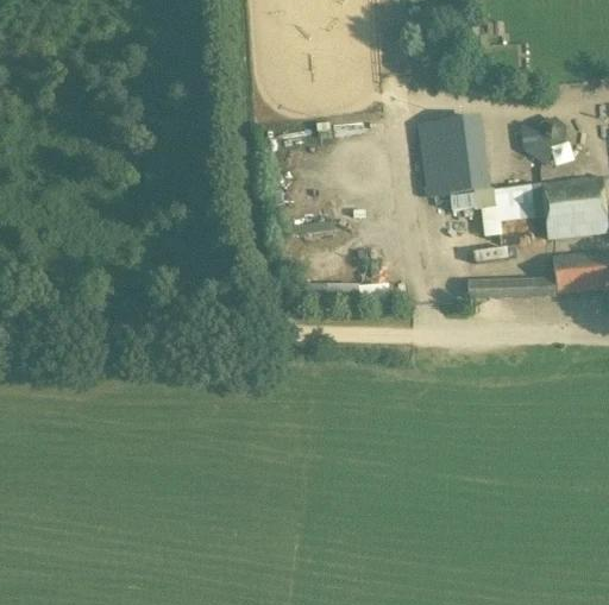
[(476,119),(418,126),(426,199),(485,190),(476,119)]
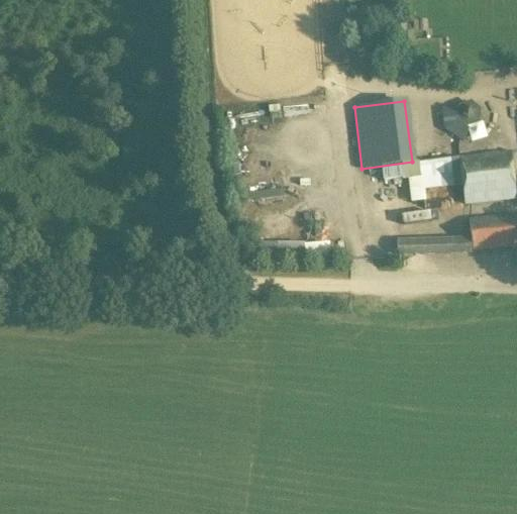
[(468,131),(466,120),(476,118),(472,102),(441,108),(447,135),(468,131)]
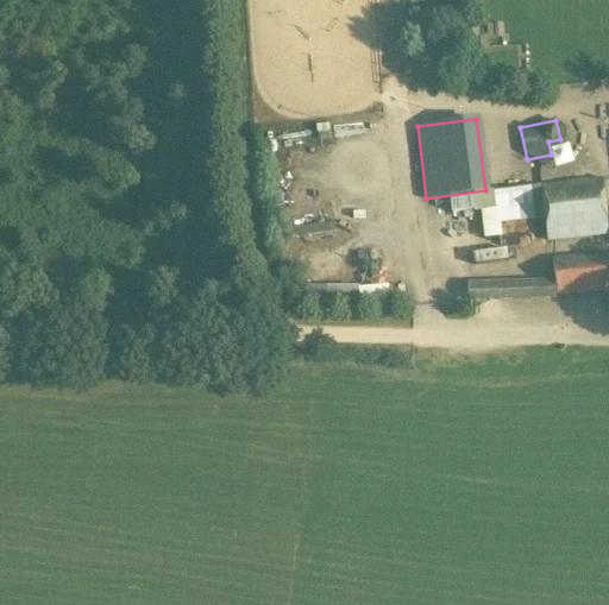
[(602,176),(541,183),(547,238),(608,231),(602,176)]
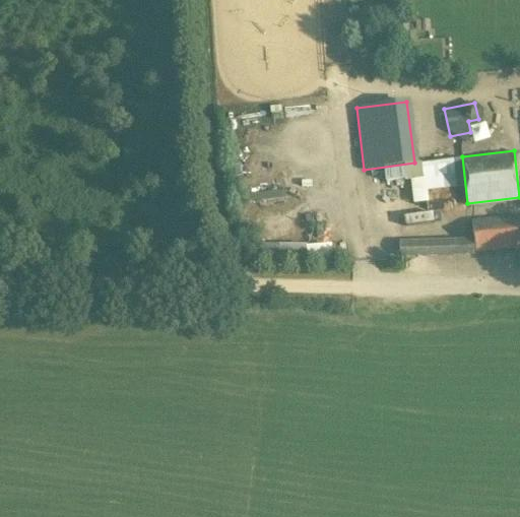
[(400,222),(428,219),(427,210),(399,213),(400,222)]
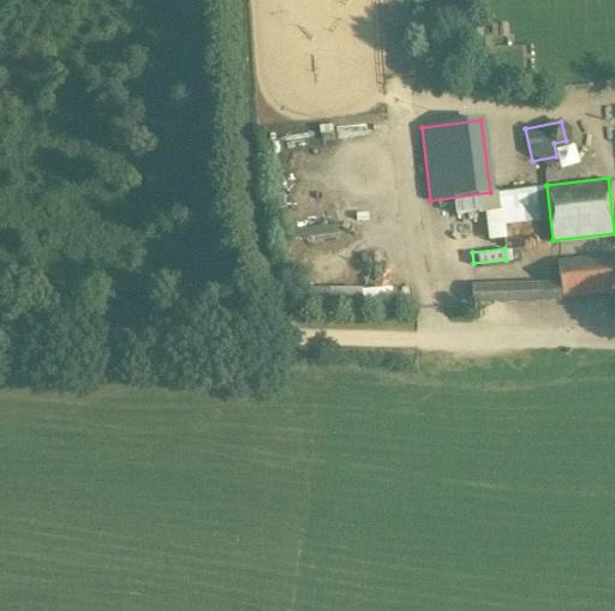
[(614,252),(559,258),(561,281),(562,297),(614,292),(614,252)]
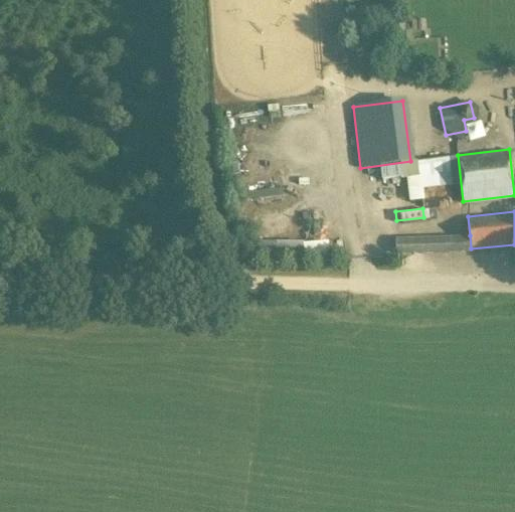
[(470,235),(396,238),(396,252),(471,249),(470,235)]
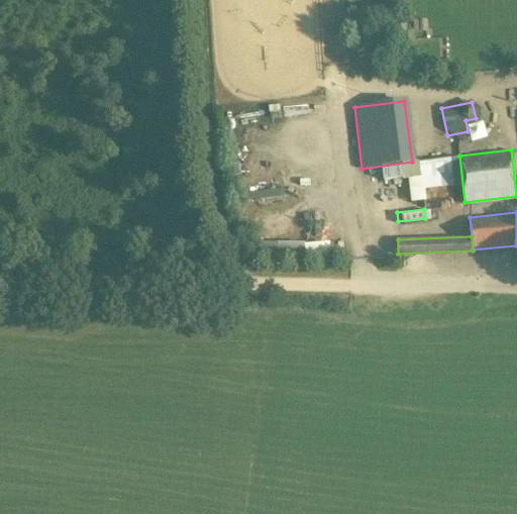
[(310,255),(333,254),(332,240),(309,241),(310,255)]
